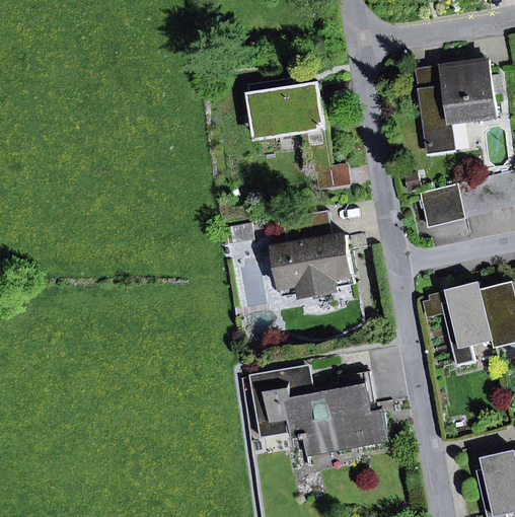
[(452,147),(448,121),(495,115),(487,59),(414,70),(426,151),(452,147)]
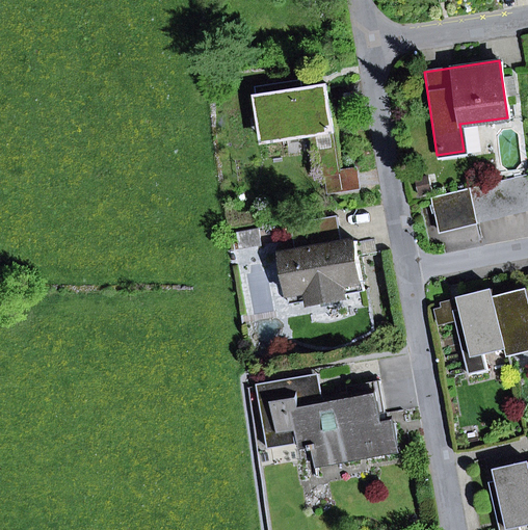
[(323,174),(339,170),(325,85),(299,89),(297,80),(273,84),(274,93),(256,96),(262,141),(309,134),(315,169),(321,168),(322,174),(323,174)]
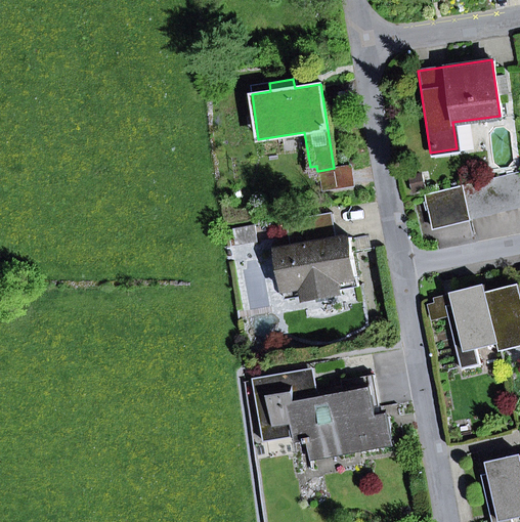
[(252,94),(270,91),(269,83),(250,85),(252,94)]
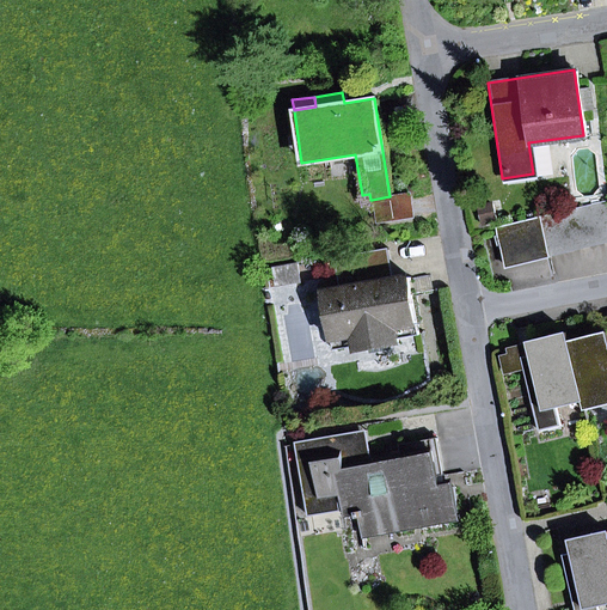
[(374,219),(410,213),(408,194),(390,196),(372,200),(374,219)]
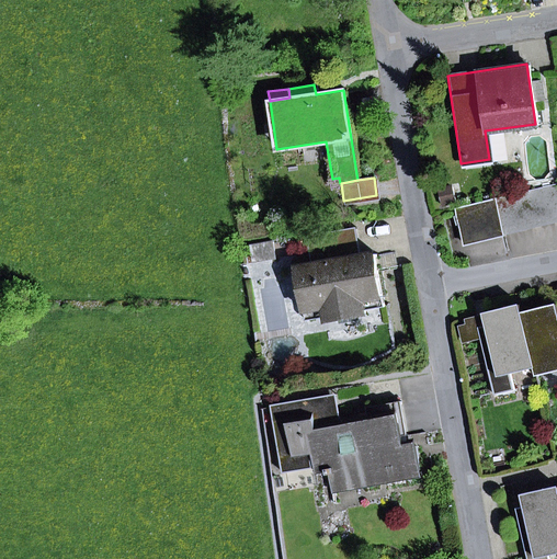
[(556,184),(556,182),(524,190),(532,223),(556,216),(556,184)]
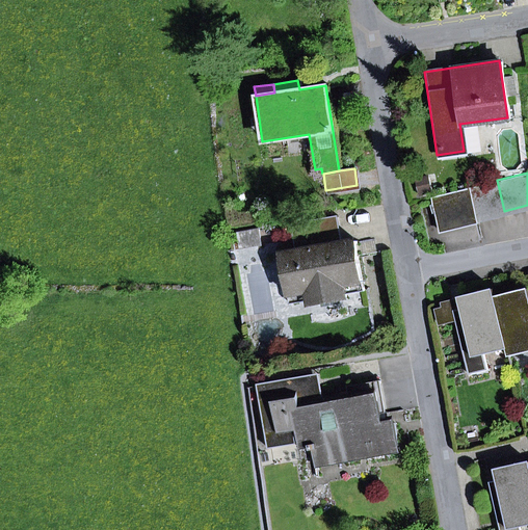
[(504,211),(497,180),(482,183),(490,215),(504,211)]
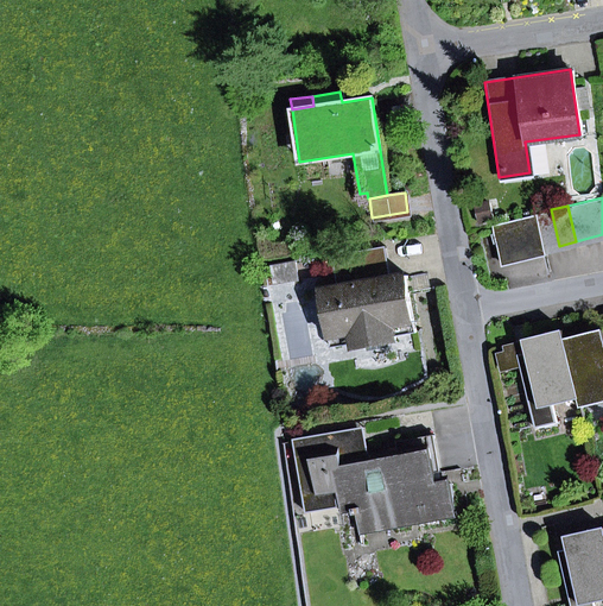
[(559,246),(551,209),(533,214),(543,250),(559,246)]
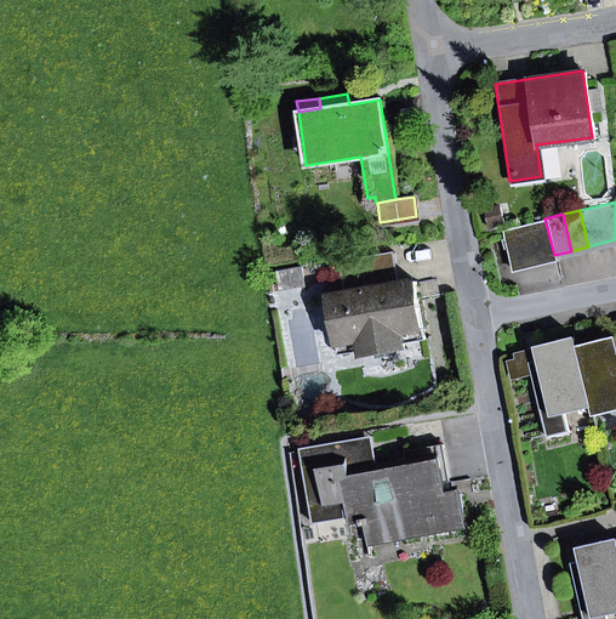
[(545,219),(500,230),(509,268),(554,257),(554,255),(545,219)]
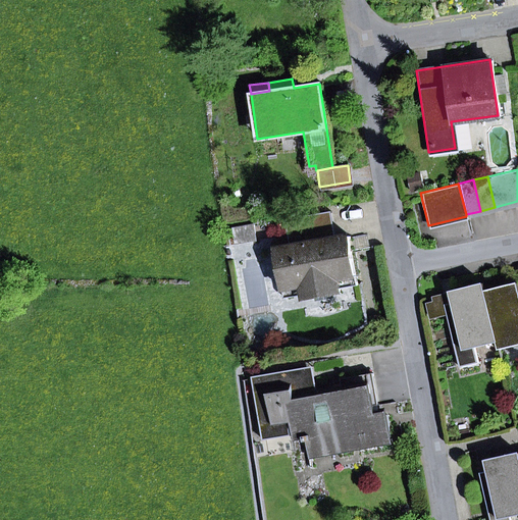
[(466,216),(466,218),(517,205),(517,201),(495,207),(480,211),(466,214),(466,216)]
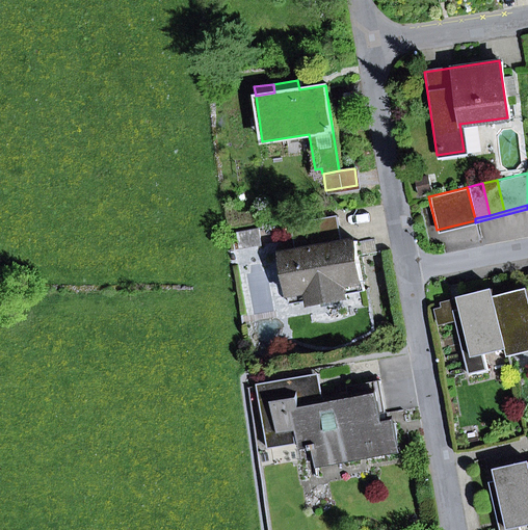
[(343,293),(341,284),(361,281),(353,239),(339,242),(335,214),(287,222),(292,250),(279,253),(286,294),(305,290),(307,299),(307,302),(313,300),(314,303),(338,299),(337,296),(343,295),(343,293)]
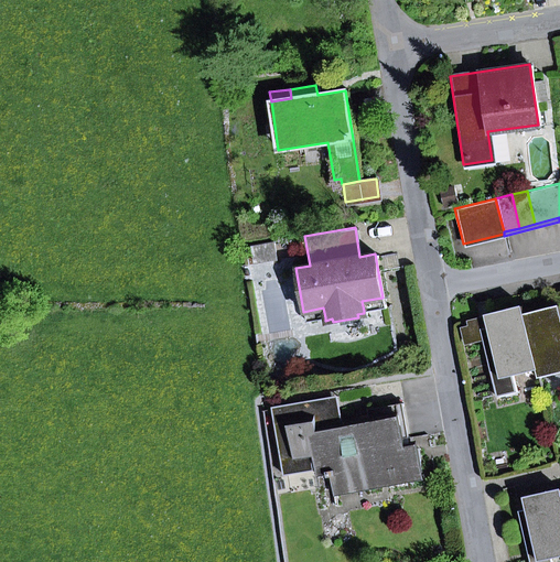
[(272,242),(248,246),(251,263),(276,259),(272,242)]
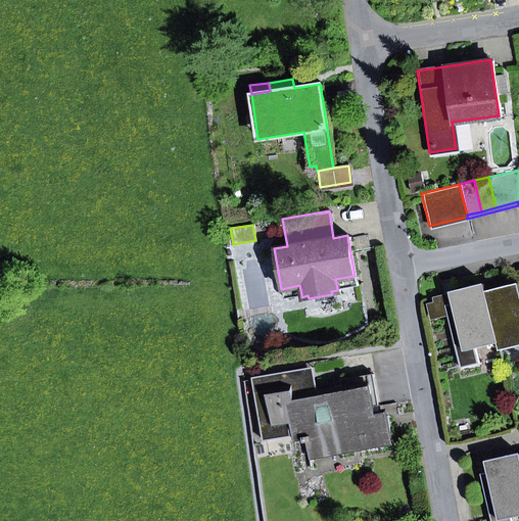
[(337,288),(356,285),(355,276),(335,279),(337,288)]
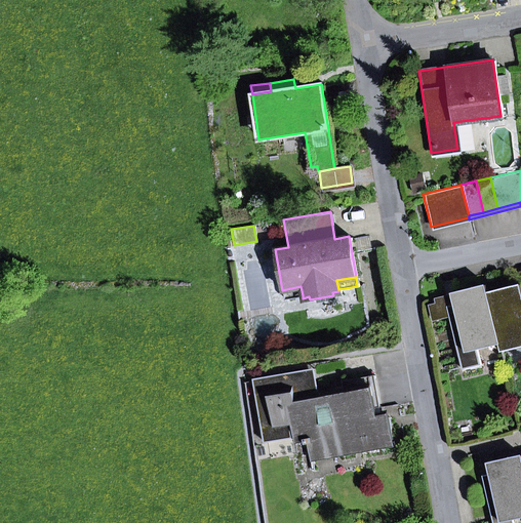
[(453,304),(445,306),(447,313),(447,316),(459,368),(477,363),(474,344),(495,337),(496,337),(485,291),(483,284),(450,292),(453,304)]
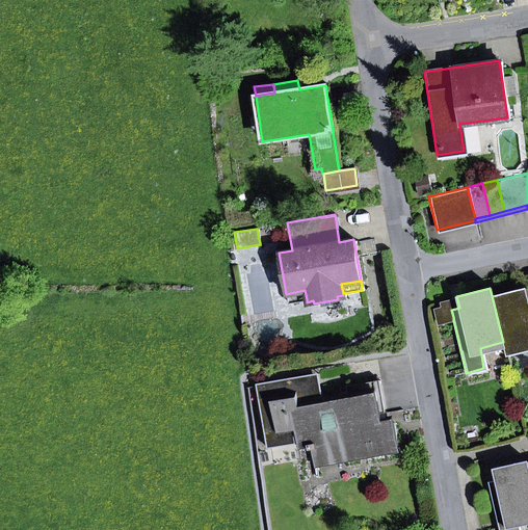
[(527,344),(527,298),(527,299),(525,288),(492,295),(503,342),(502,342),(504,350),(505,350),(527,344)]
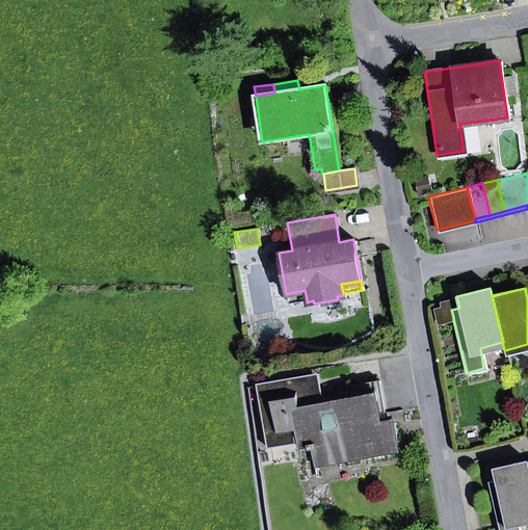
[(287,303),(307,299),(305,290),(286,294),(287,303)]
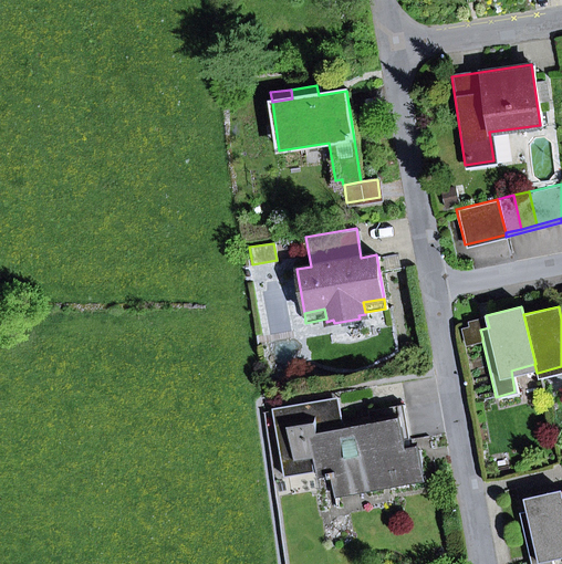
[(480,330),(489,327),(486,315),(466,321),(467,326),(478,323),(480,330)]
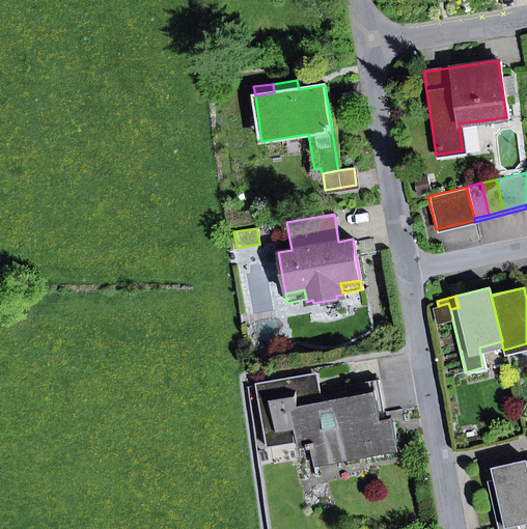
[(452,316),(450,309),(448,303),(438,306),(431,307),(435,321),(452,316)]
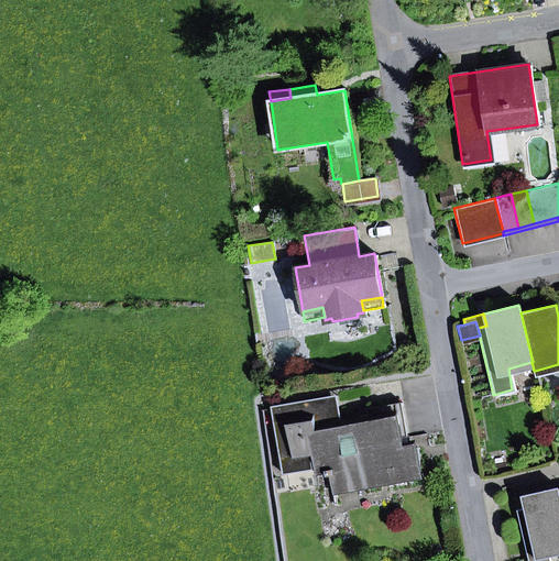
[(558,364),(535,371),(536,376),(558,370),(558,364)]
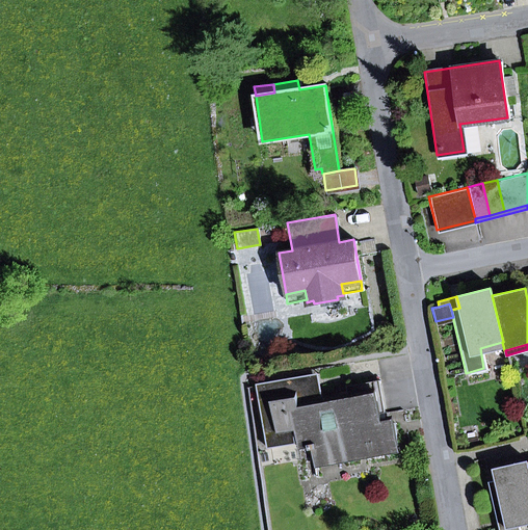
[(344,390),(319,394),(316,373),(308,375),(313,399),(345,394),(344,390)]
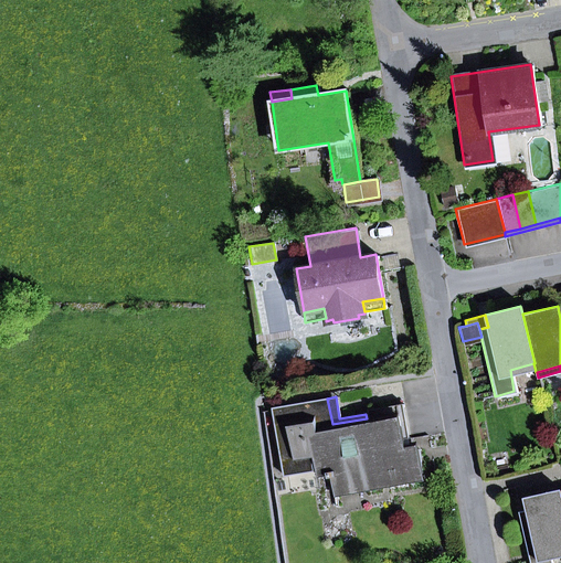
[(307,428),(332,424),(327,399),(271,407),(281,465),(313,459),(307,428)]
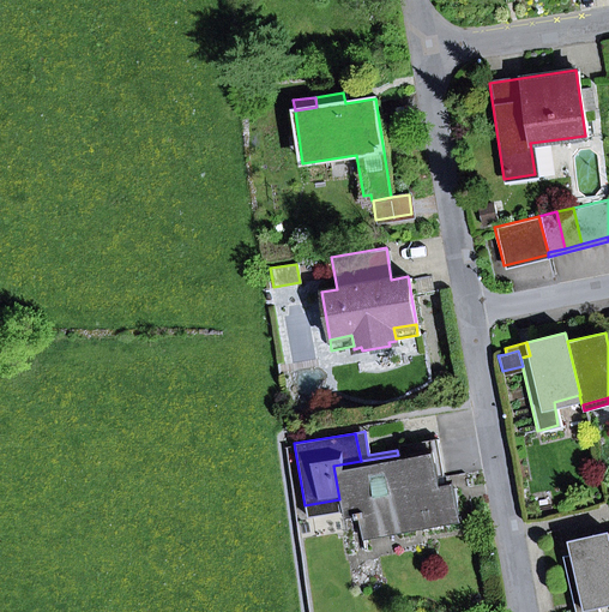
[(398,455),(361,461),(333,466),(339,499),(341,511),(342,516),(354,515),(355,519),(357,517),(359,528),(392,523),(393,532),(457,521),(451,487),(439,490),(436,477),(441,477),(435,438),(397,445),(397,450),(398,455)]
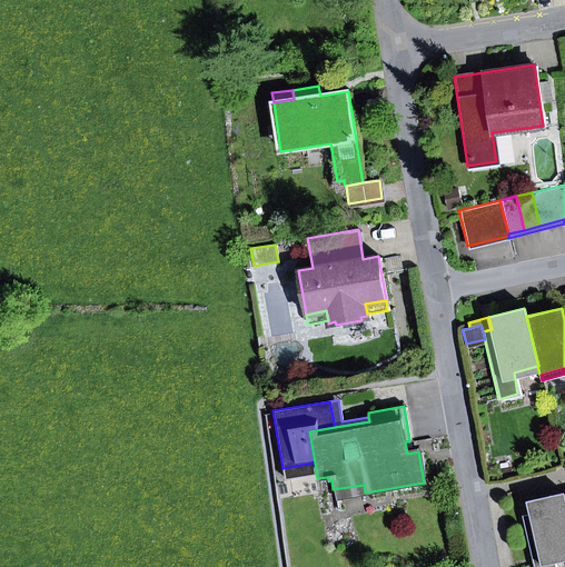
[(284,478),(316,474),(315,463),(283,468),(284,478)]
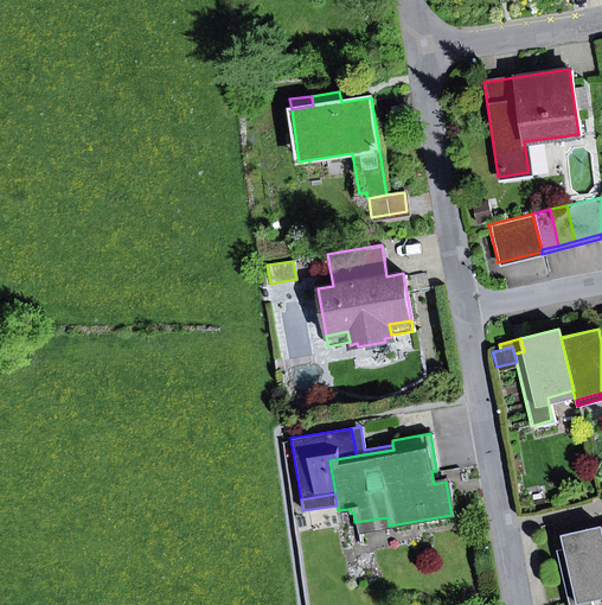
[(589,604),(588,600),(601,597),(601,535),(600,527),(562,535),(564,548),(556,549),(568,604),(589,604)]
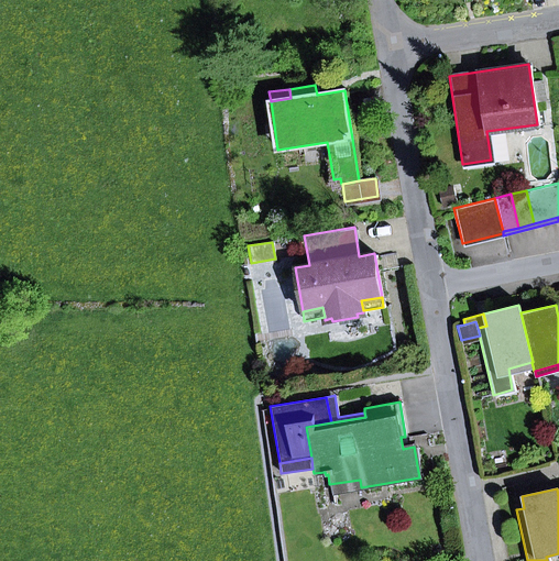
All buildings are outlined.
